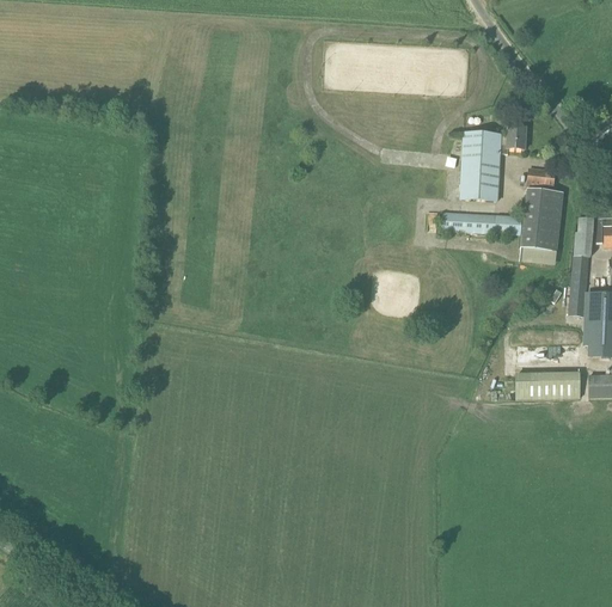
[(497,200),(501,141),(507,142),(507,146),(524,147),(525,124),(508,123),(507,133),(501,133),(501,132),(463,129),(459,197),(497,200)]
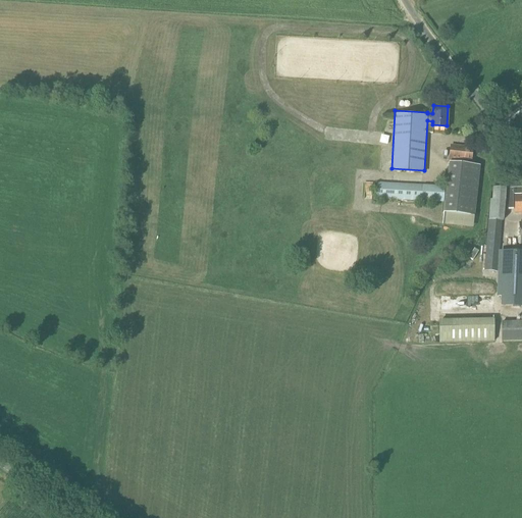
[(452,142),(450,157),(471,159),(472,144),(452,142)]
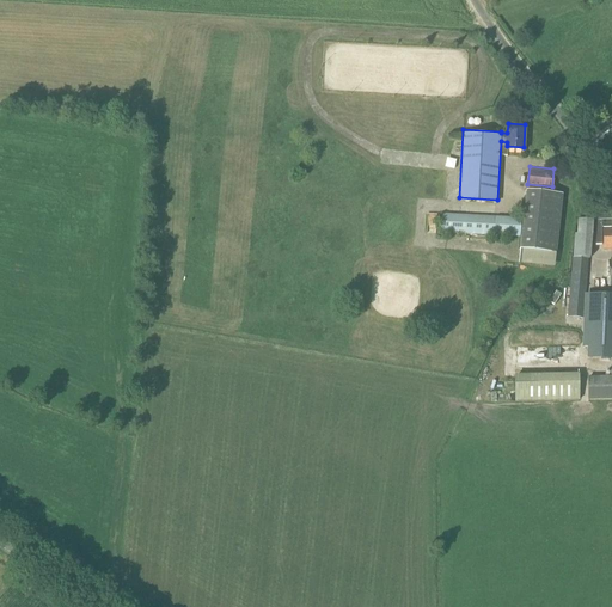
[(526,186),(521,245),(557,249),(563,190),(526,186)]
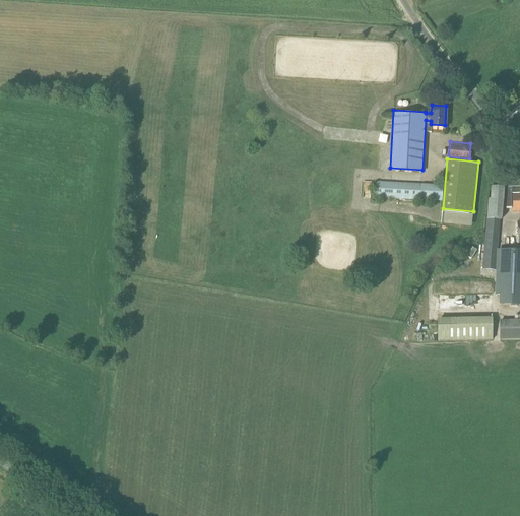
[(360,193),(369,193),(370,177),(360,177),(360,193)]
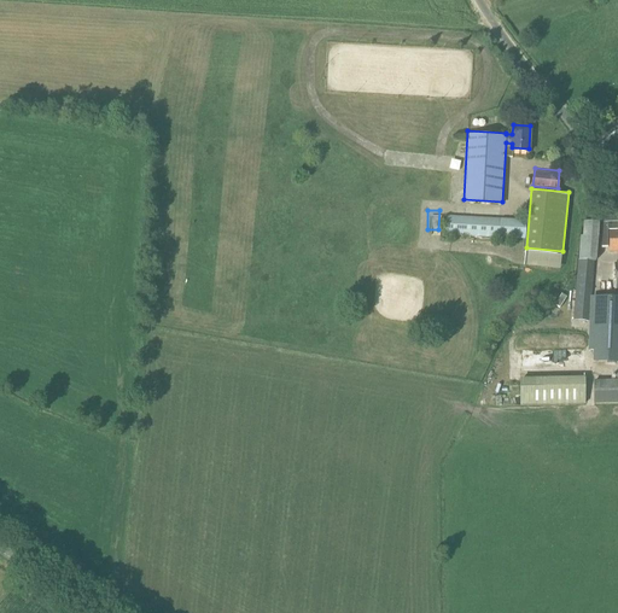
[(445,231),(525,235),(526,216),(447,211),(445,231)]
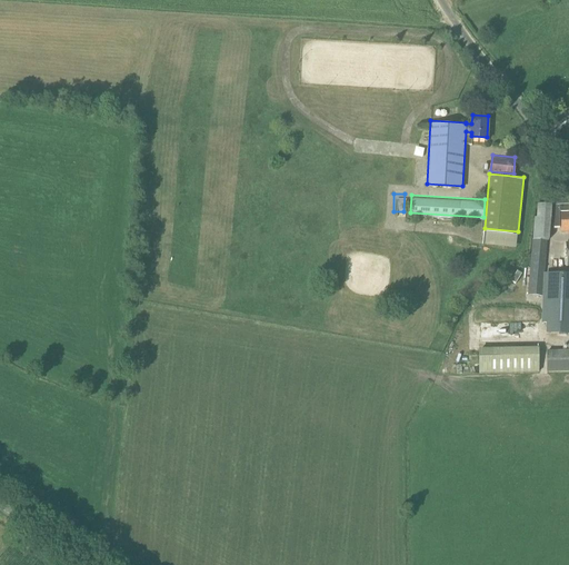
[(549,236),(551,201),(537,200),(536,214),(535,214),(532,236),(532,235),(528,290),(542,291),(547,236),(549,236)]
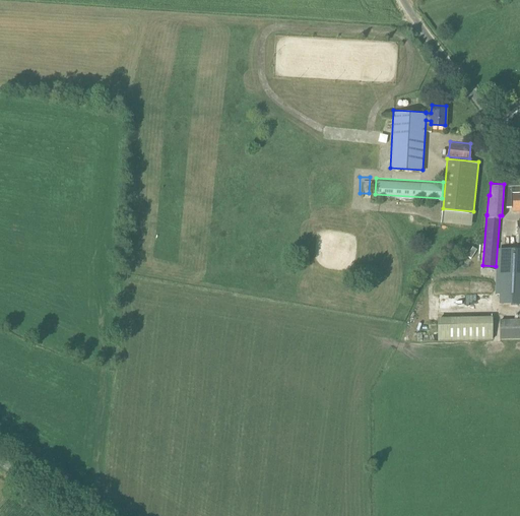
[(519,247),(499,247),(497,292),(501,292),(501,301),(519,301),(519,247)]
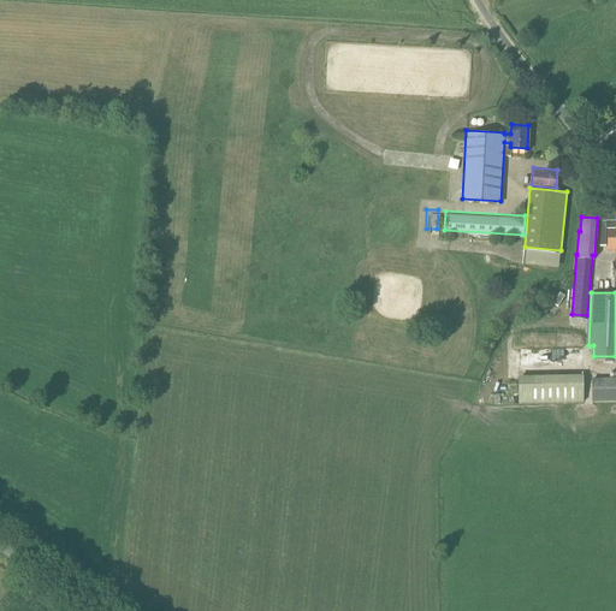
[(523,340),(529,339),(528,325),(519,326),(520,332),(523,332),(523,340)]
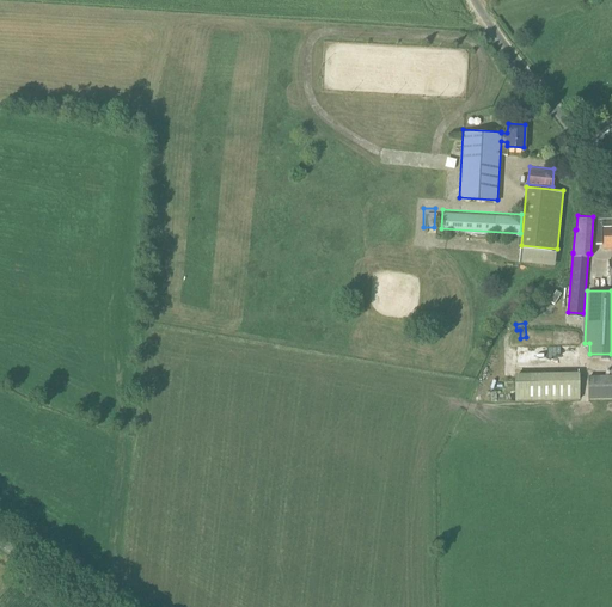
[(588,397),(611,396),(611,372),(588,372),(588,397)]
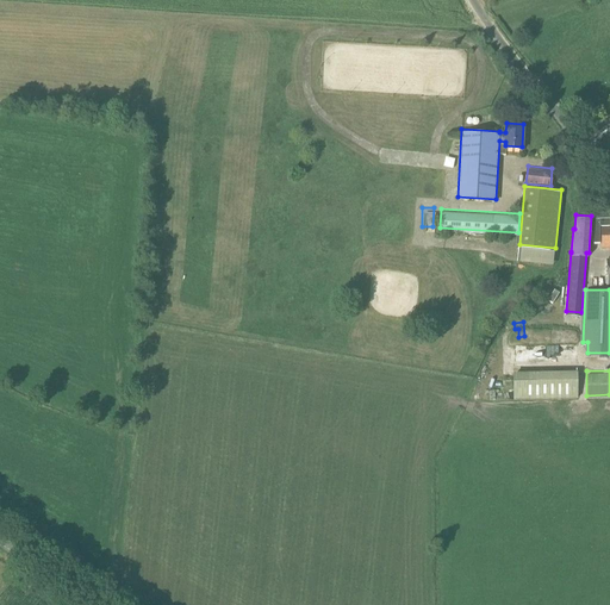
[(506,398),(571,398),(571,373),(506,372),(506,398)]
